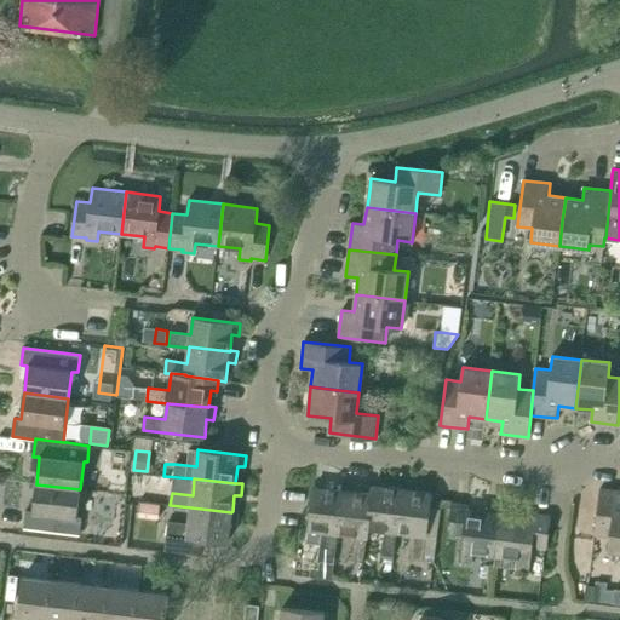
[(78,517),(80,489),(36,484),(33,511),(27,510),(24,527),(80,534),(82,517),(78,517)]
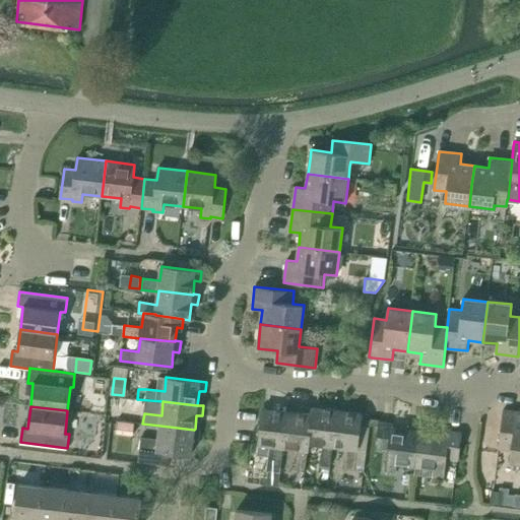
[(330,466),(333,447),(337,410),(313,407),(311,414),(312,414),(308,444),(309,444),(323,445),(321,464),(330,466)]
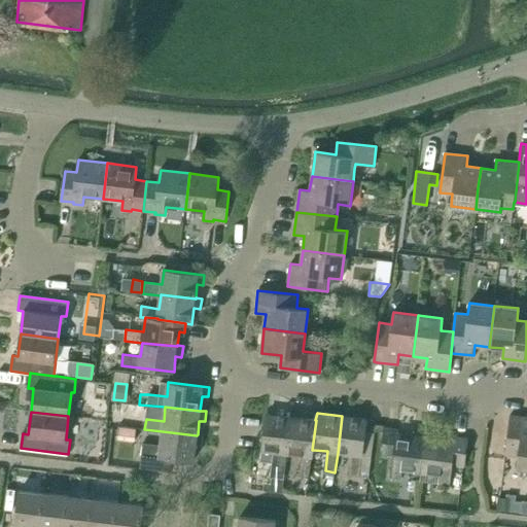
[(272,478),(284,479),(287,454),(292,417),(267,414),(262,451),(273,452),(270,477),(272,478)]
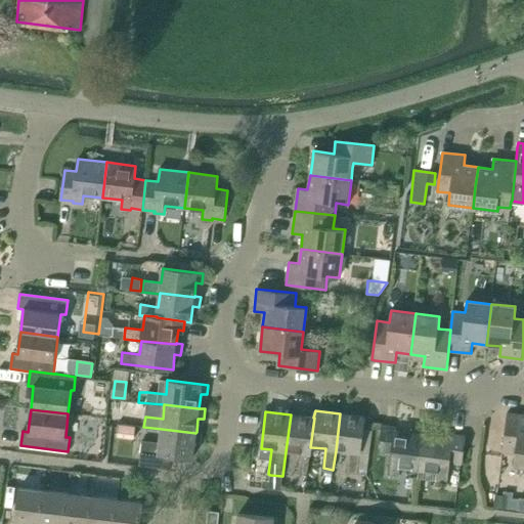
[(503,452),(515,453),(514,466),(523,466),(523,415),(507,412),(503,452)]
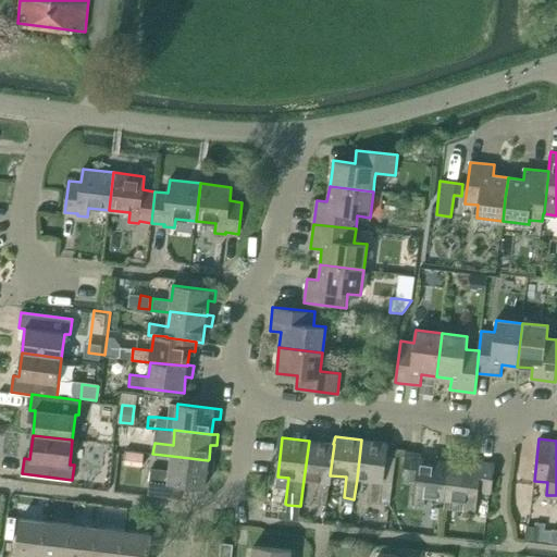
[(361,440),(357,479),(372,480),(370,502),(380,503),(387,443),(361,440)]
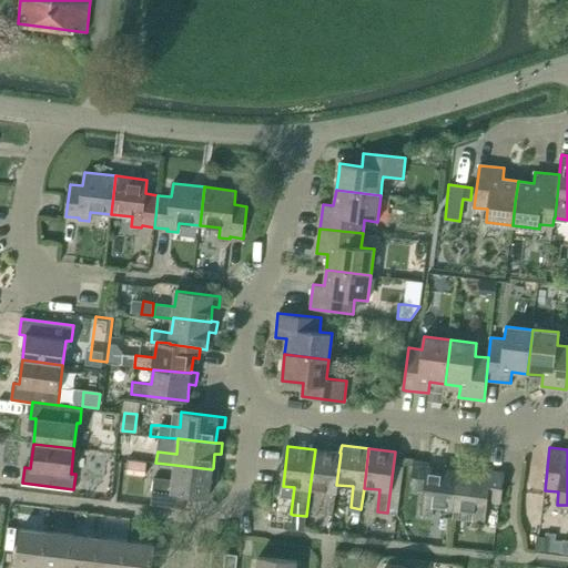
[(315,449),(310,489),(325,492),(323,513),(333,514),(337,485),(336,485),(341,453),(340,453),(315,449)]
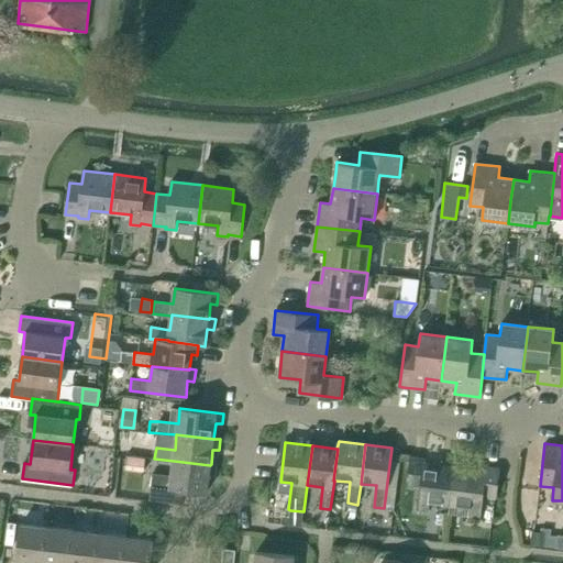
[(146,459),(127,456),(125,471),(144,473),(146,459)]
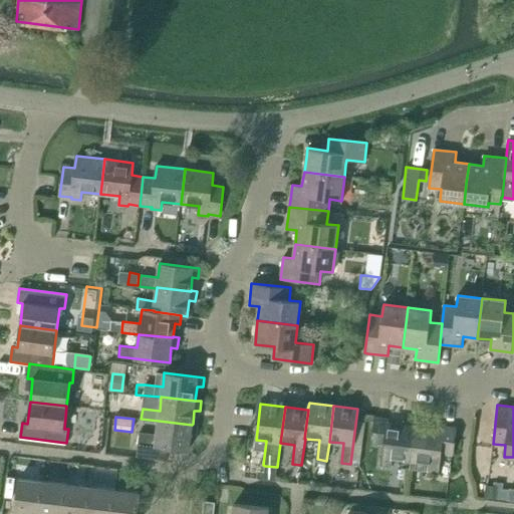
[(392,459),(411,461),(416,426),(388,423),(388,419),(375,417),(371,445),(378,445),(378,443),(384,444),(381,465),(391,467),(392,459)]
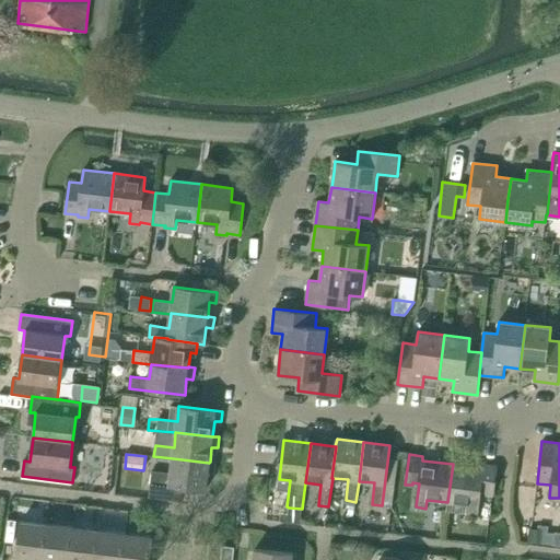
[(152,470),(149,497),(167,499),(181,501),(183,487),(207,489),(208,474),(214,474),(216,463),(210,462),(209,463),(173,458),(171,473),(152,470)]
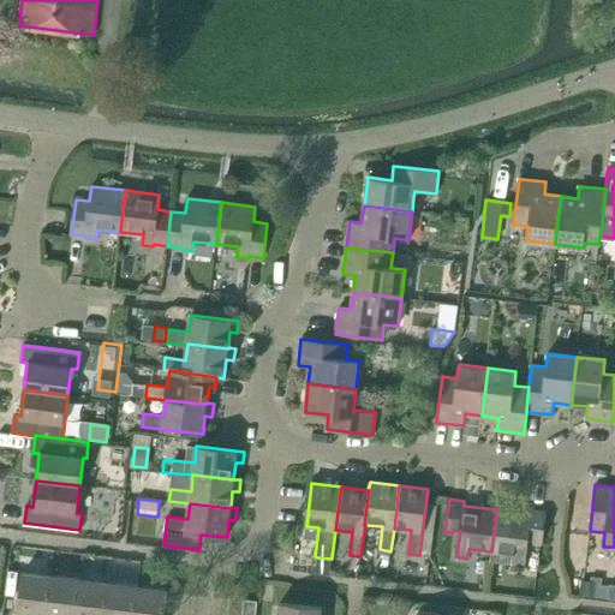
[(421,550),(431,551),(437,506),(427,505),(421,550)]
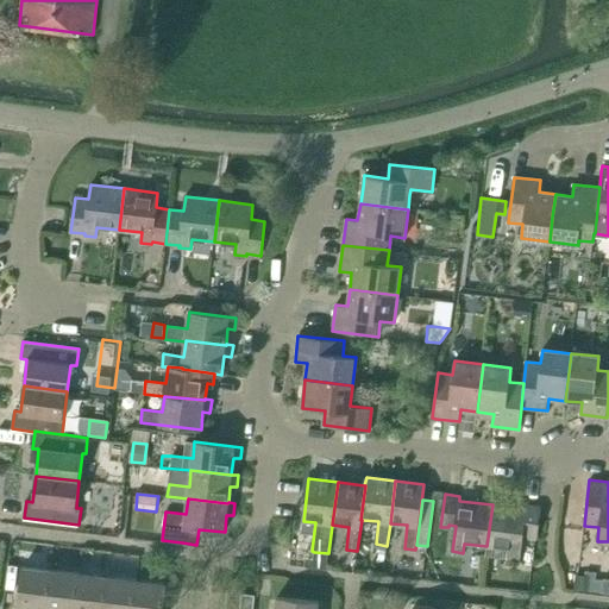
[(519,560),(522,534),(528,535),(528,538),(537,539),(540,506),(538,506),(526,504),(526,509),(493,504),(487,546),(509,548),(508,559),(519,560)]
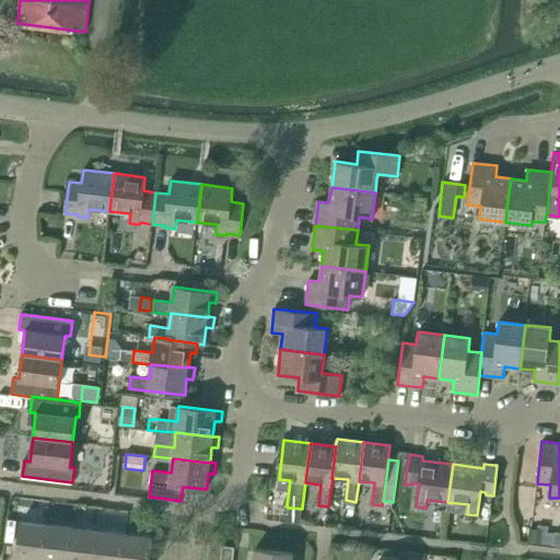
[(289,508),(287,522),(300,523),(302,509),(289,508)]
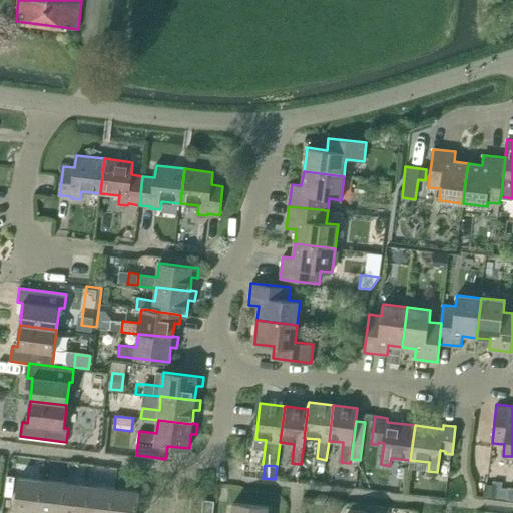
[(19,477),(15,512),(22,512),(39,512),(44,480),(19,477)]
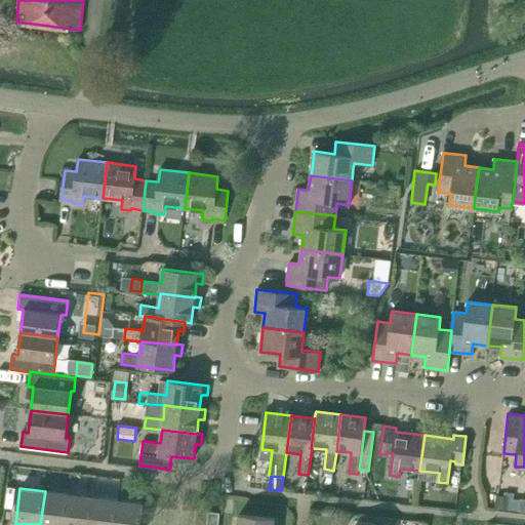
[(65,524),(70,494),(45,491),(40,524),(65,524)]
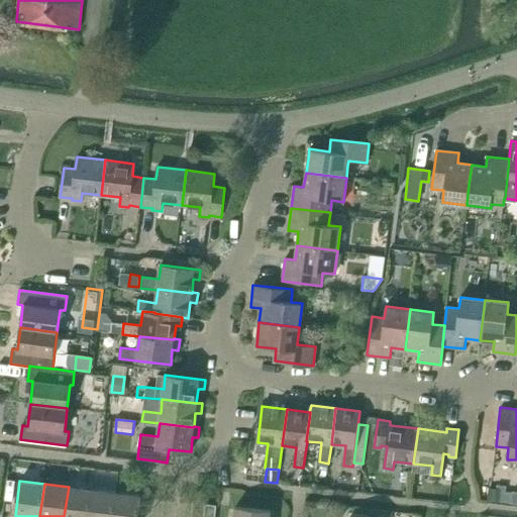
[(487,500),(509,502),(510,492),(505,492),(506,486),(497,485),(497,489),(488,488),(487,500)]
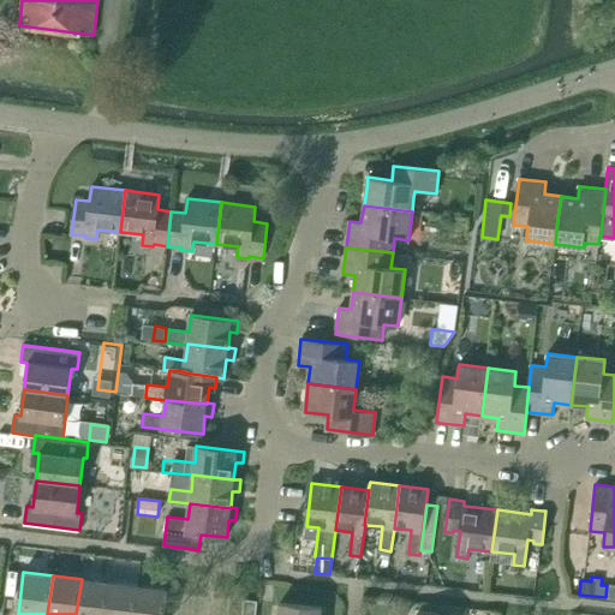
[(82,579),(76,614),(106,614),(109,583),(82,579)]
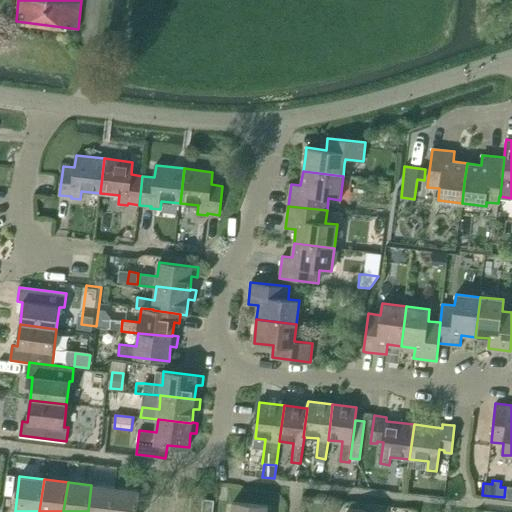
[(112,511),(115,487),(91,485),(88,511),(112,511)]
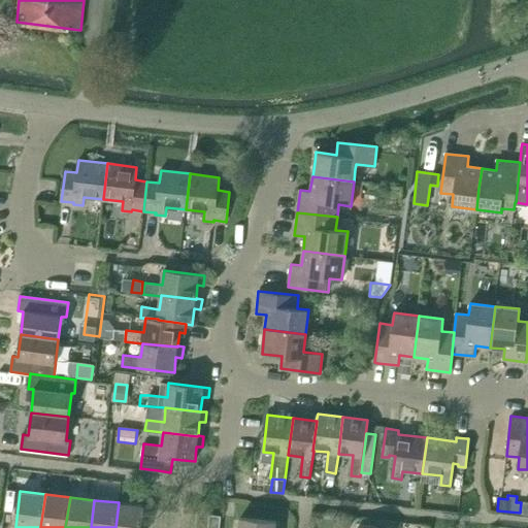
[(119,502),(116,527),(140,527),(144,506),(119,502)]
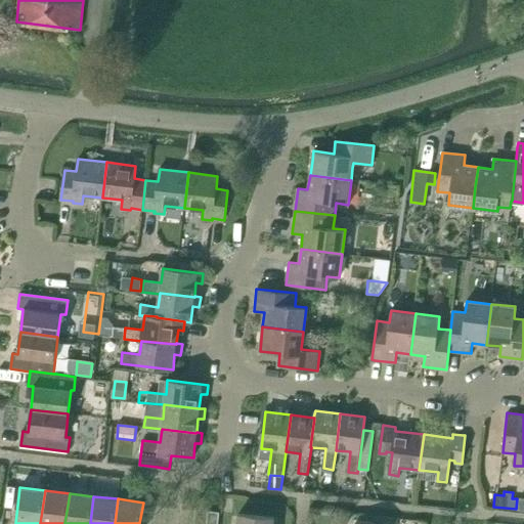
[(209,511),(207,523),(217,523),(219,512),(209,511)]
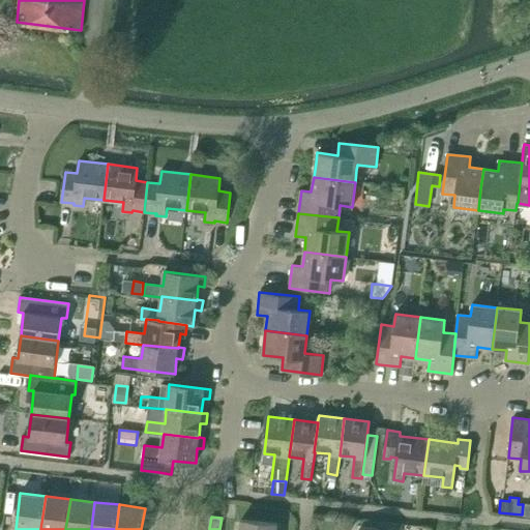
[(352,529),(353,521),(353,519),(341,518),(340,520),(340,528),(352,529)]
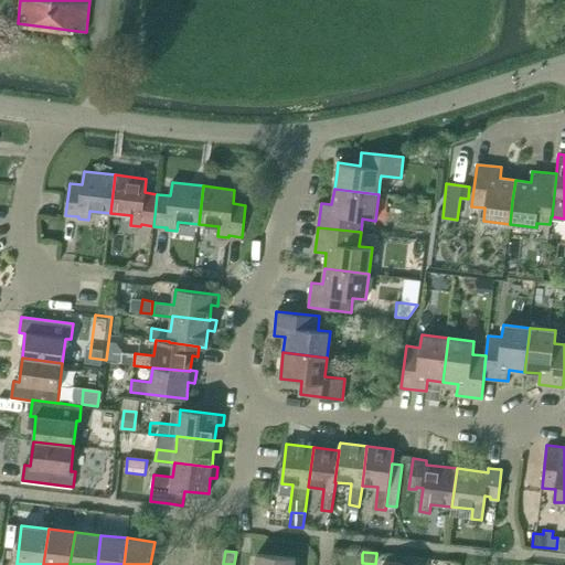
[(256,564),(296,564),(297,558),(257,554),(256,564)]
